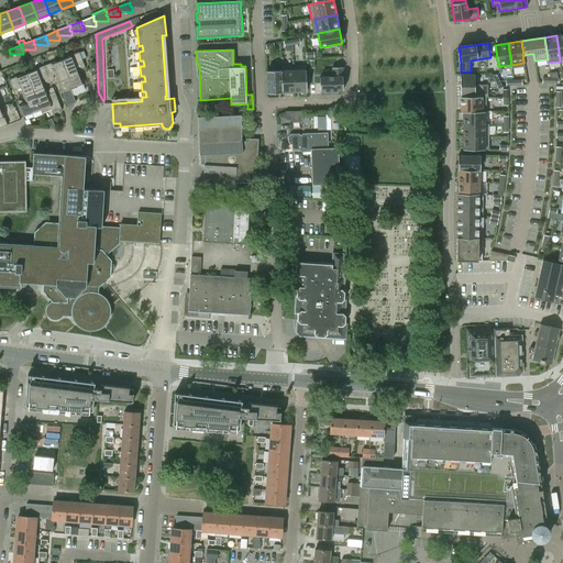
[(79,52),(62,58),(69,78),(79,74),(77,66),(79,65),(80,67),(83,68),(86,67),(79,52)]
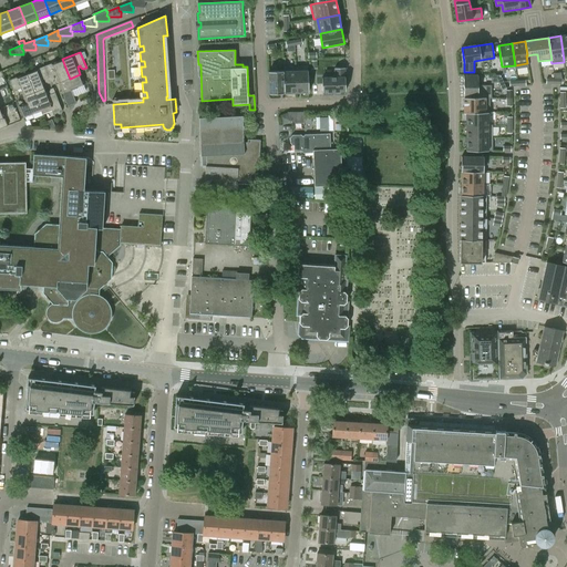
[(62,59),(44,66),(51,82),(53,81),(54,78),(53,75),(55,74),(59,82),(70,79),(62,59)]
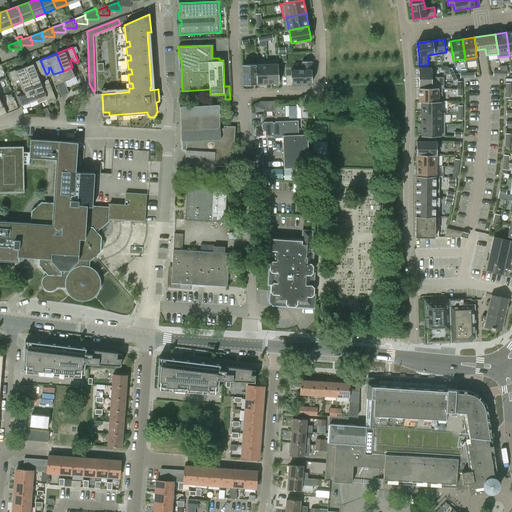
[(40,60),(24,66),(31,83),(41,79),(38,72),(40,71),(41,74),(43,75),(46,74),(40,60)]
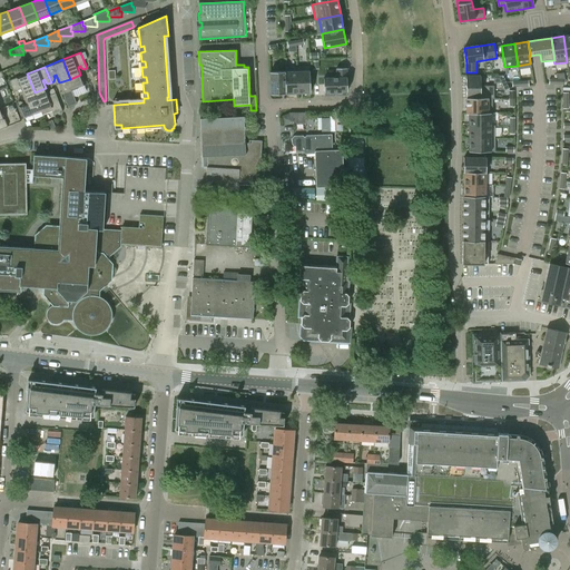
[(285,68),(285,71),(286,94),(298,94),(297,67),(285,68)]
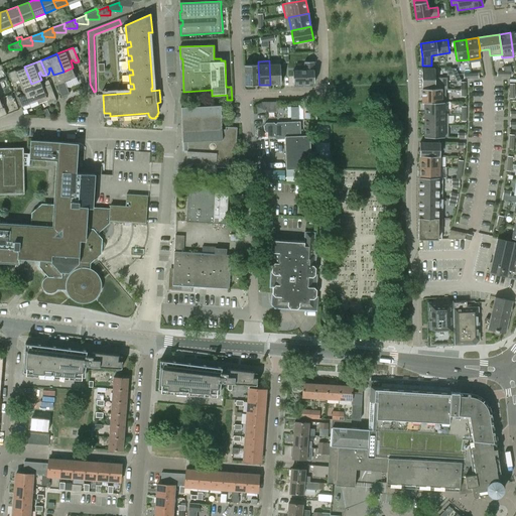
[(269,60),(270,85),(281,84),(280,60),(269,60)]
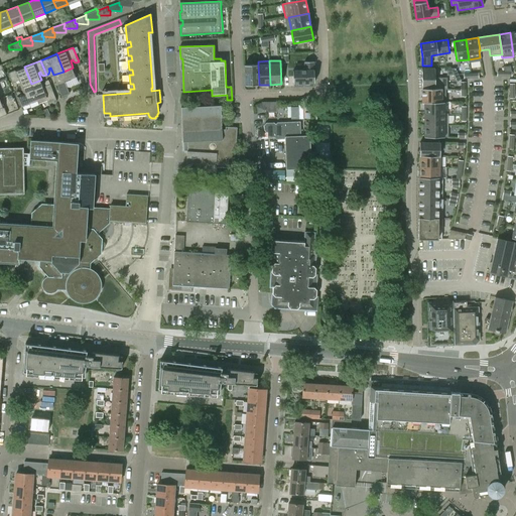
[(304,71),(293,71),(293,84),(314,83),(313,61),(304,61),(304,71)]
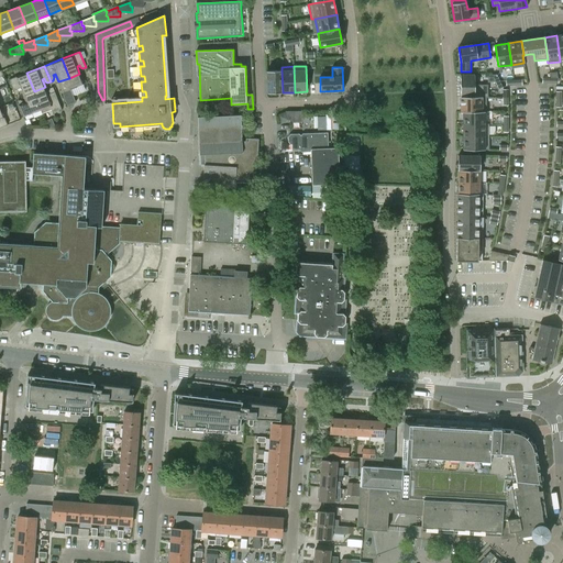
[(267,94),(283,92),(282,70),(267,72),(267,94)]
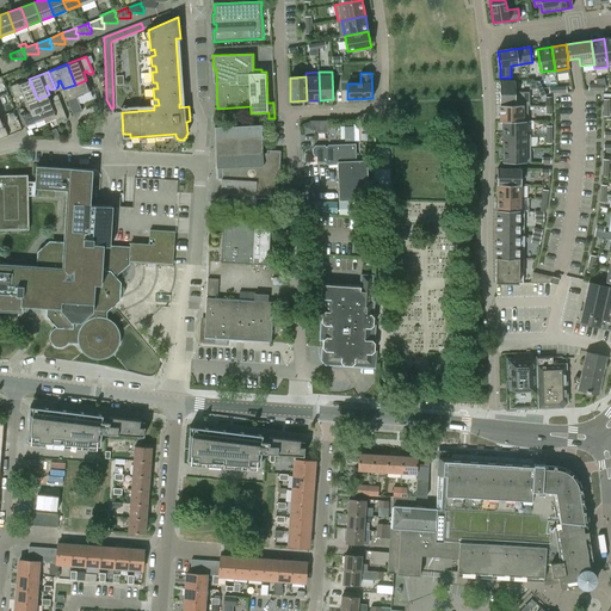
[(22,96),(25,104),(37,99),(29,79),(10,86),(17,103),(19,103),(20,99),(19,97),(22,96)]
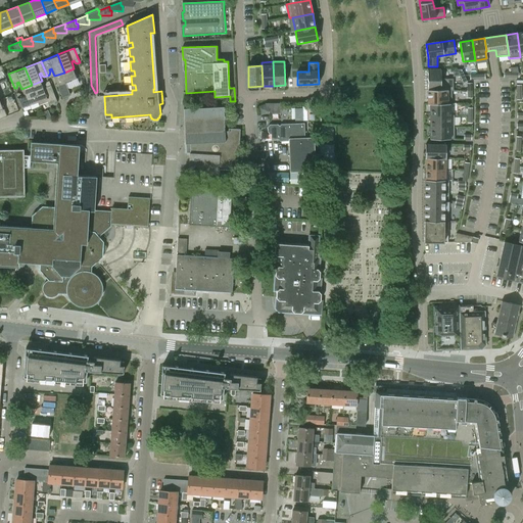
[(64,73),(54,76),(62,98),(70,95),(65,83),(78,78),(74,68),(64,73)]
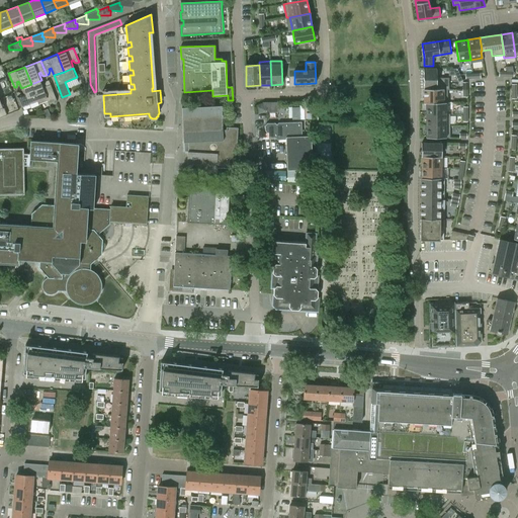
[(449,90),(449,78),(437,78),(437,69),(423,69),(424,90),(447,90),(449,90)]
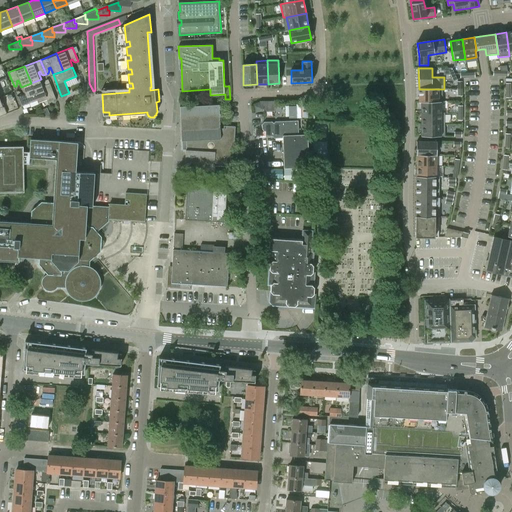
[(43,86),(41,79),(31,83),(38,100),(46,97),(48,102),(56,99),(48,79),(45,80),(45,83),(46,85),(43,86)]
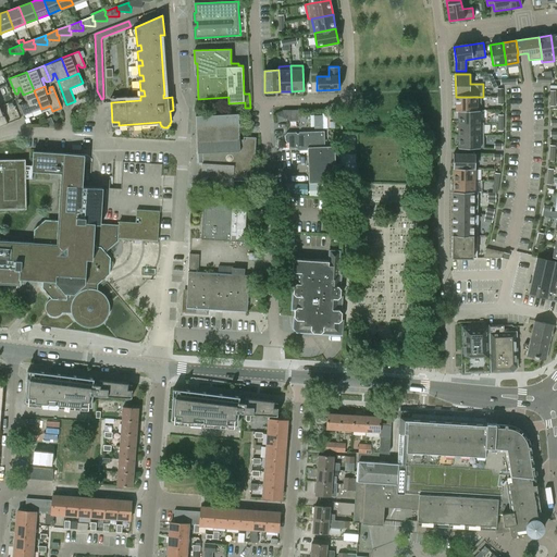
[(34,90),(23,95),(26,101),(23,102),(23,100),(20,99),(17,99),(23,115),(41,109),(34,90)]
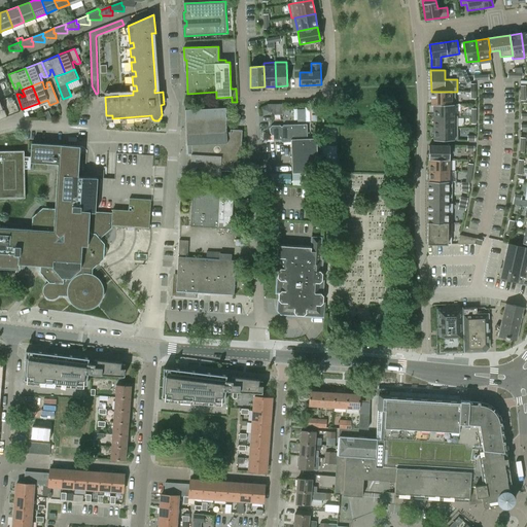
[(431,92),(431,105),(433,105),(454,105),(455,105),(455,92),(431,92)]
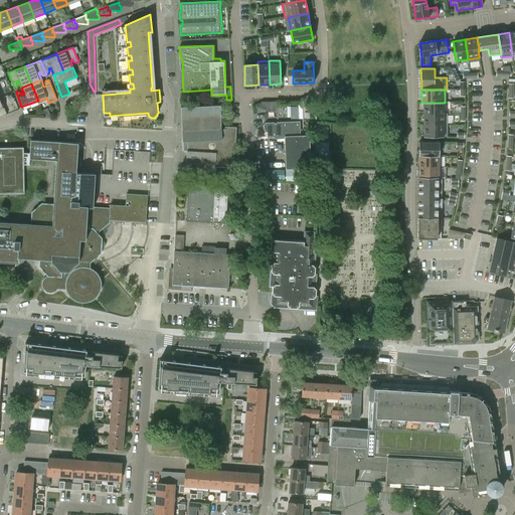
[(260,102),(260,112),(278,112),(277,101),(260,102)]
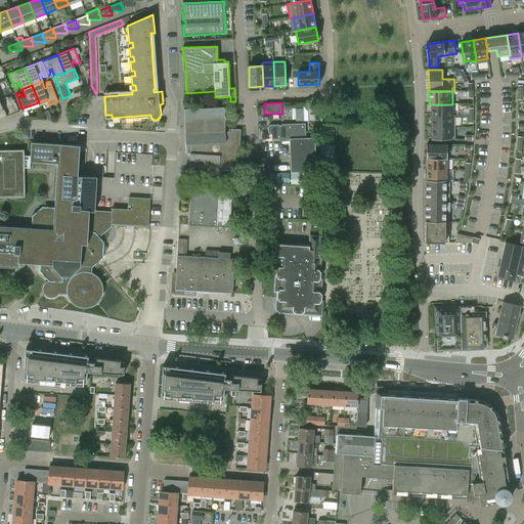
[(431,104),(431,116),(451,116),(451,104),(431,104)]
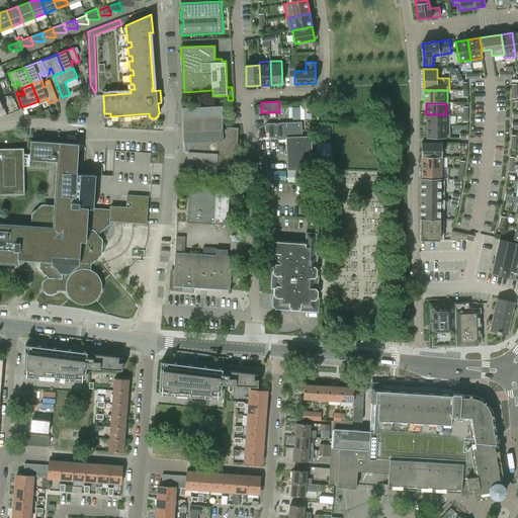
[(312,107),(305,107),(299,107),(299,119),(305,119),(305,118),(312,118),(312,107)]
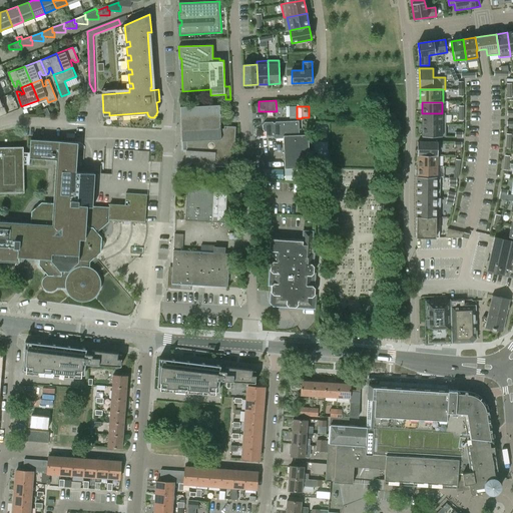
[(182,150),(186,150),(185,162),(215,164),(215,163),(225,164),(225,167),(232,168),(235,126),(223,126),(223,128),(220,128),(219,107),(180,109),(182,141),(182,150)]
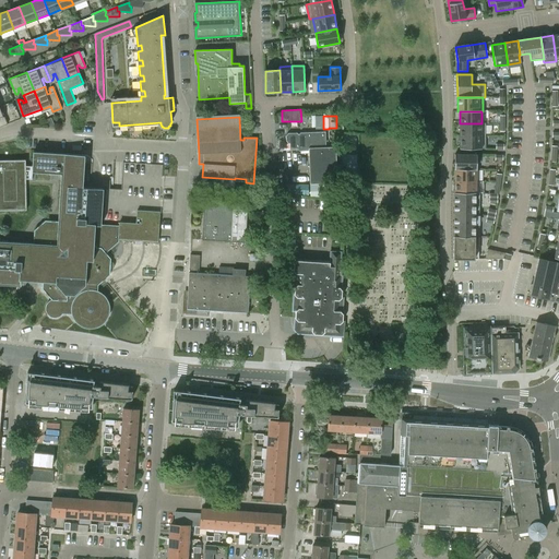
[(460,123),(460,137),(485,137),(485,123),(482,123),(460,123)]
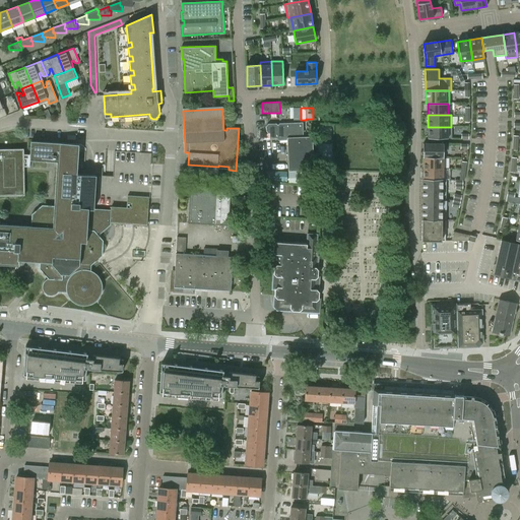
[(304,137),(303,123),(279,124),(278,125),(277,124),(269,124),(266,127),(266,131),(269,133),(270,133),(270,139),(277,138),(278,136),(281,139),(287,139),(288,139),(288,138),(304,137)]
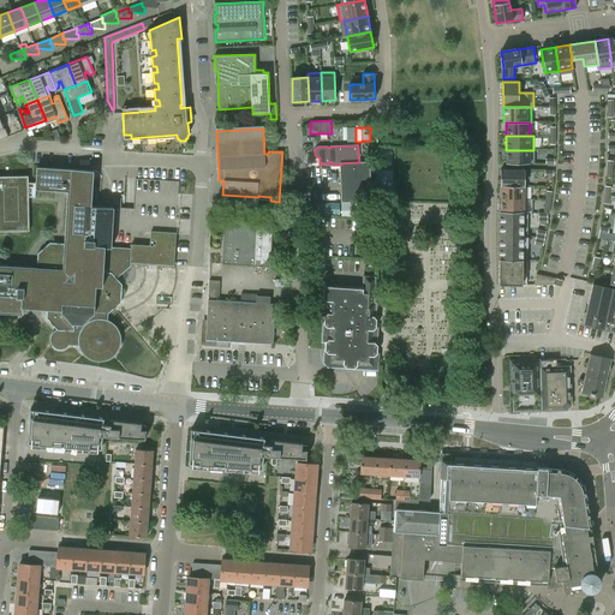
[(533,150),(506,150),(506,163),(533,163),(533,150)]
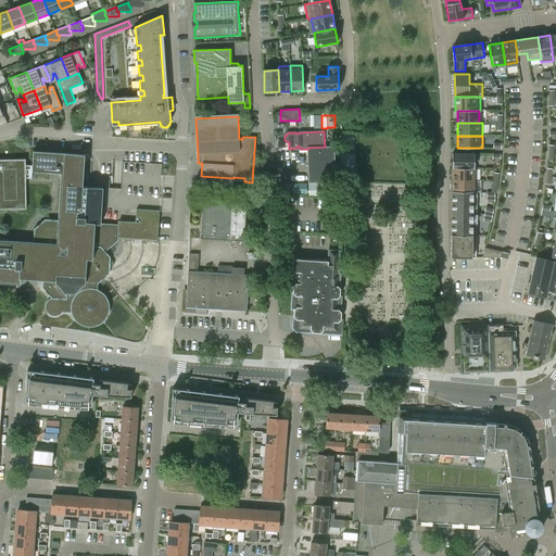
[(335,146),(325,147),(308,148),(308,149),(307,149),(308,182),(336,181),(335,146)]
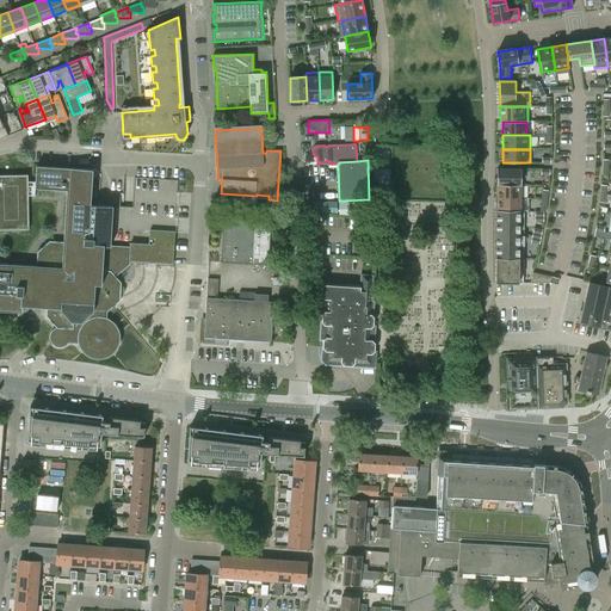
[(130,261),(130,246),(111,245),(113,207),(92,205),(93,181),(93,179),(93,170),(37,166),(36,181),(29,181),(28,174),(0,174),(0,229),(30,229),(29,195),(67,193),(63,241),(50,240),(38,252),(37,265),(0,263),(0,310),(23,312),(23,306),(48,307),(47,315),(57,327),(56,327),(55,328),(54,329),(54,331),(53,331),(51,332),(51,334),(50,337),(50,338),(50,339),(51,340),(53,343),(53,344),(54,345),(56,346),(57,346),(59,347),(60,347),(62,347),(63,346),(66,346),(66,345),(67,345),(68,344),(69,343),(81,343),(82,346),(84,347),(84,349),(85,350),(86,351),(87,352),(90,353),(92,355),(93,356),(96,356),(98,357),(100,357),(103,357),(105,356),(106,356),(109,355),(111,353),(112,352),(115,350),(116,349),(117,345),(118,344),(118,343),(119,340),(119,339),(119,337),(119,334),(118,332),(118,331),(117,328),(116,327),(113,325),(113,323),(111,322),(109,321),(107,320),(107,312),(115,306),(121,301),(121,295),(122,295),(123,294),(124,294),(124,292),(125,291),(125,290),(125,289),(125,288),(124,287),(123,287),(123,285),(122,285),(122,283),(117,276),(125,267),(129,265),(130,264),(130,261)]
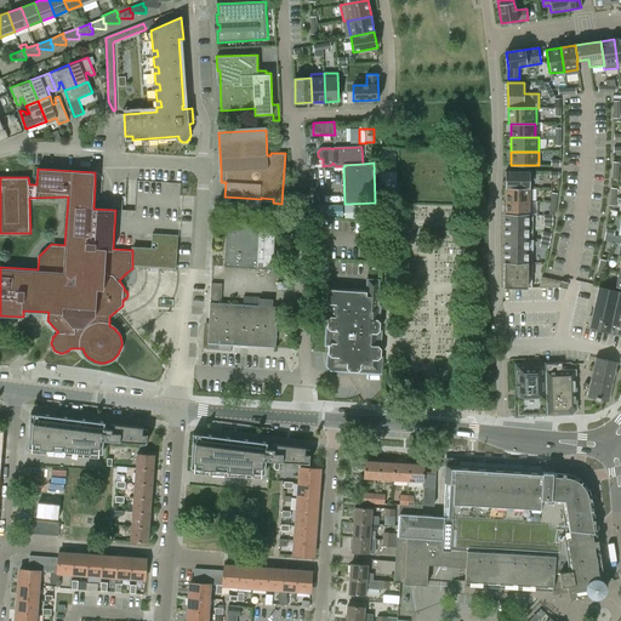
[(505,188),(529,188),(529,171),(506,171),(505,188)]
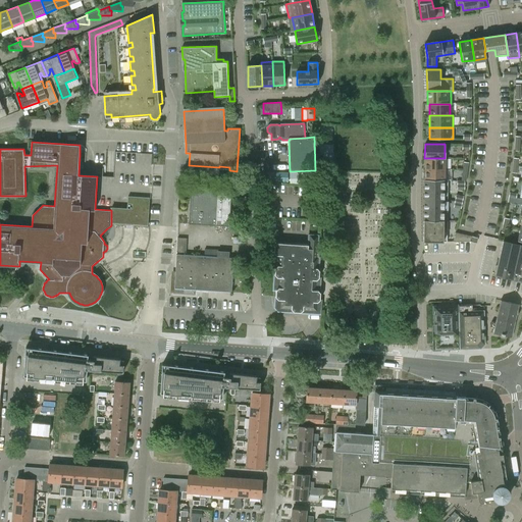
[(445,158),(424,158),(424,169),(445,169),(445,158)]
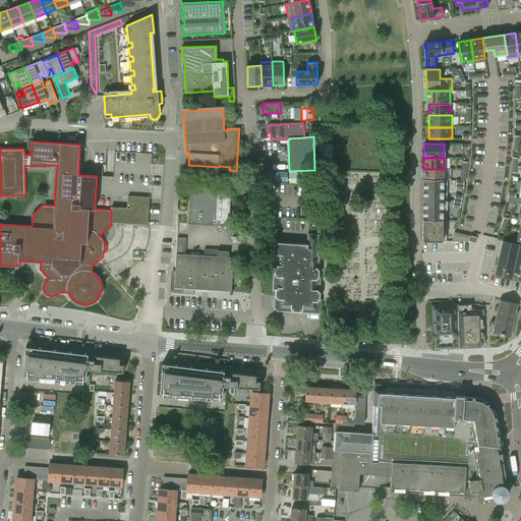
[(444,169),(423,169),(423,179),(444,180),(444,169)]
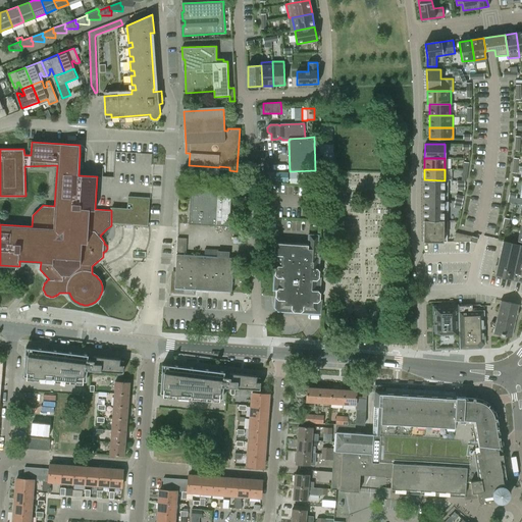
[(424,179),(424,201),(448,201),(448,180),(445,180),(424,179)]
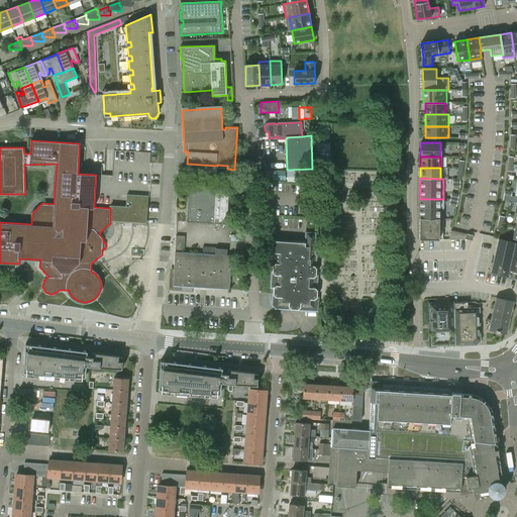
[(229,187),(216,186),(189,185),(187,222),(227,224),(229,187)]
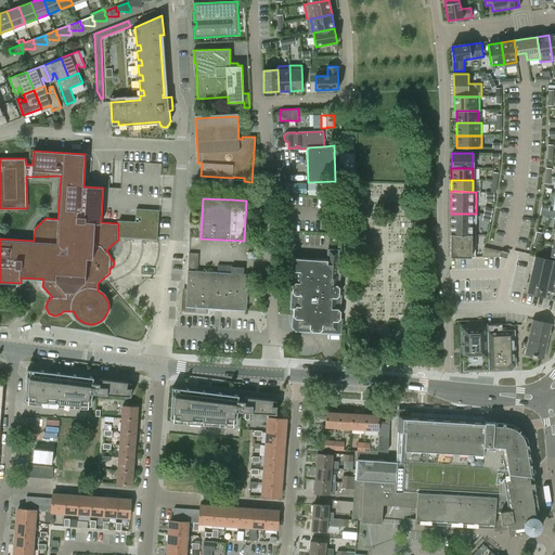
[(136,222),(119,221),(118,223),(118,237),(134,239),(134,241),(139,241),(141,239),(157,240),(159,210),(137,209),(136,221),(136,222)]
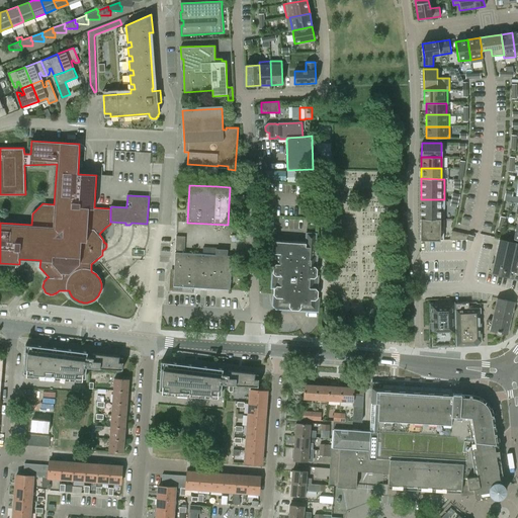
[(421,199),(421,210),(420,220),(443,220),(444,199),(421,199)]
